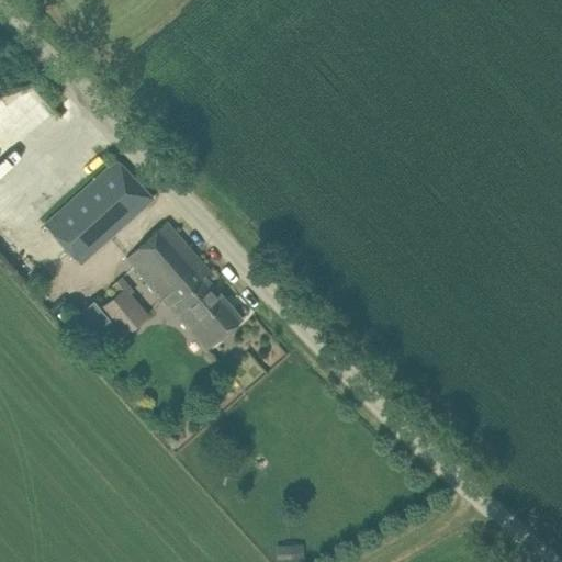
[(116,159),(45,225),(81,265),(153,199),(116,159)]
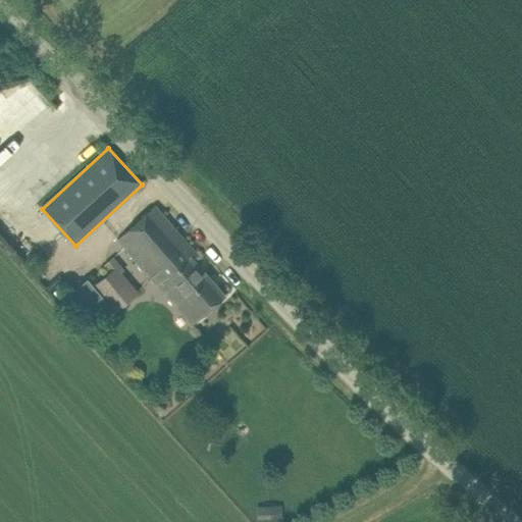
[(116,239),(192,324),(224,296),(191,257),(195,253),(154,206),(116,239)]
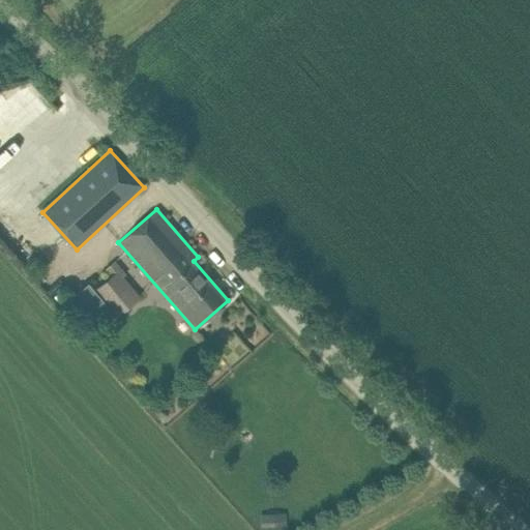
[(94,291),(118,317),(141,297),(124,278),(128,274),(116,261),(105,270),(111,276),(94,291)]
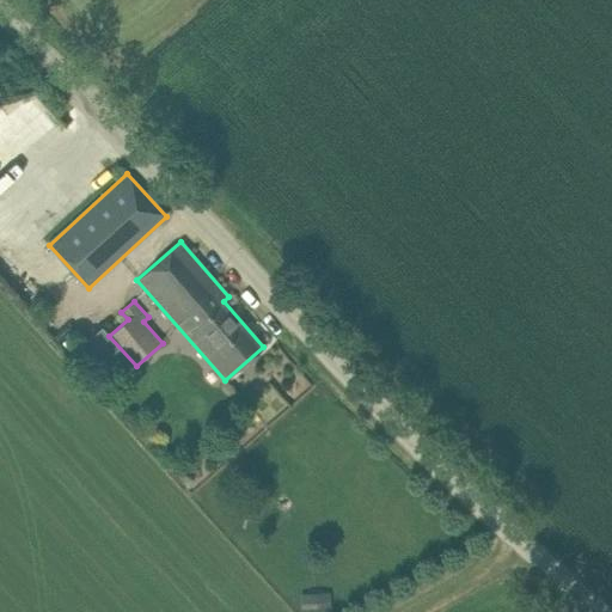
[(304,606),(330,604),(329,591),(303,593),(304,606)]
